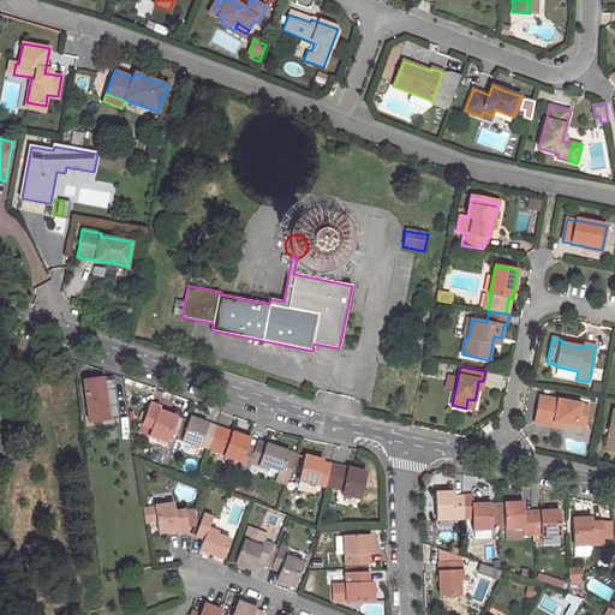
[(115,418),(112,375),(78,377),(82,421),(115,418)]
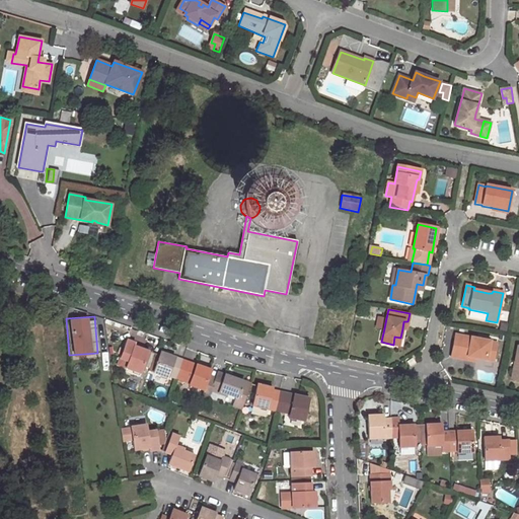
[(378,317),(376,326),(384,328),(386,318),(378,317)]
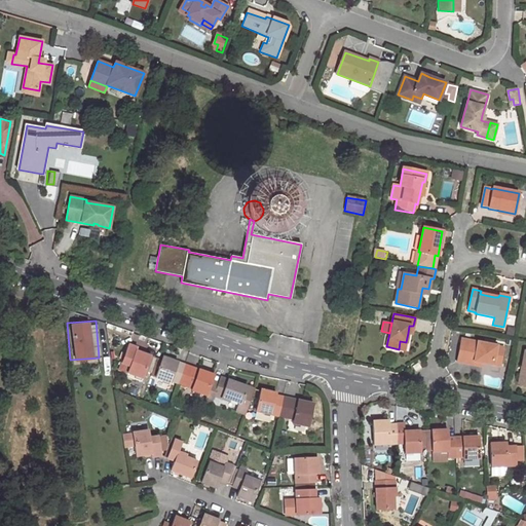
[(496,346),(461,339),(456,362),(474,366),(475,362),(483,364),(492,366),(494,361),(501,362),(503,352),(495,350),(496,346)]
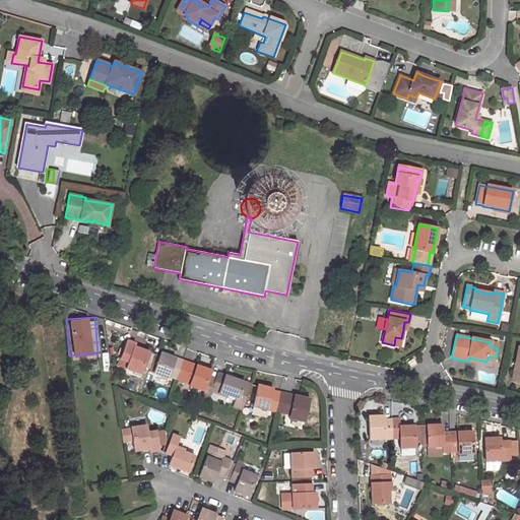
[(140,374),(148,351),(133,346),(134,343),(127,340),(120,360),(128,363),(126,369),(140,374)]
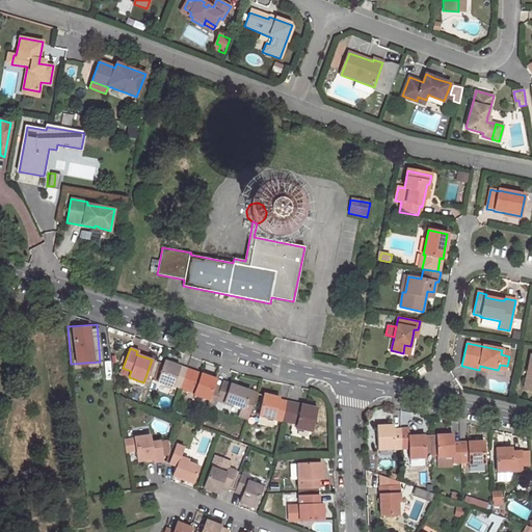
[(163,361),(156,381),(171,387),(173,384),(179,387),(186,369),(163,361)]
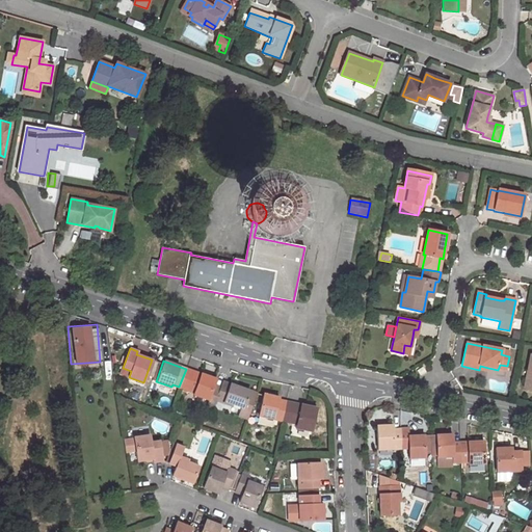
[(427,372),(423,367),(418,371),(421,376),(427,372)]
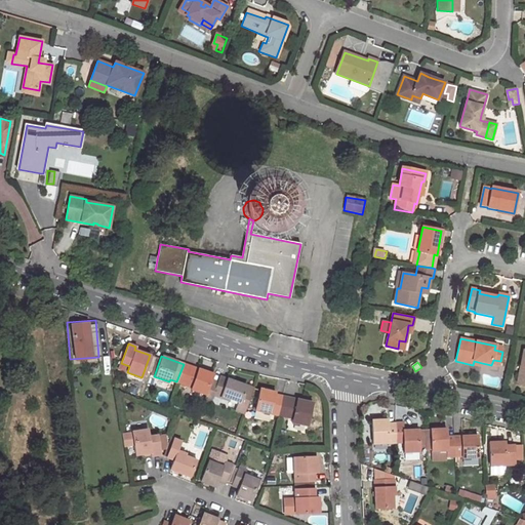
[(183,384),(190,366),(184,364),(176,381),(183,384)]
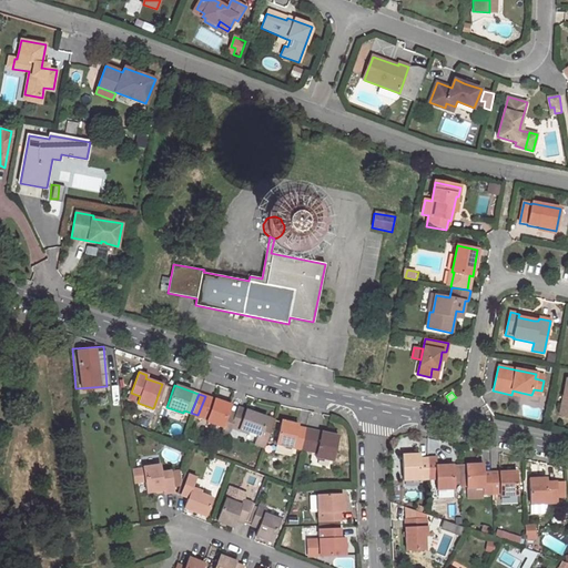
[(205,396),(198,415),(206,418),(206,422),(222,426),(227,409),(229,404),(205,396)]
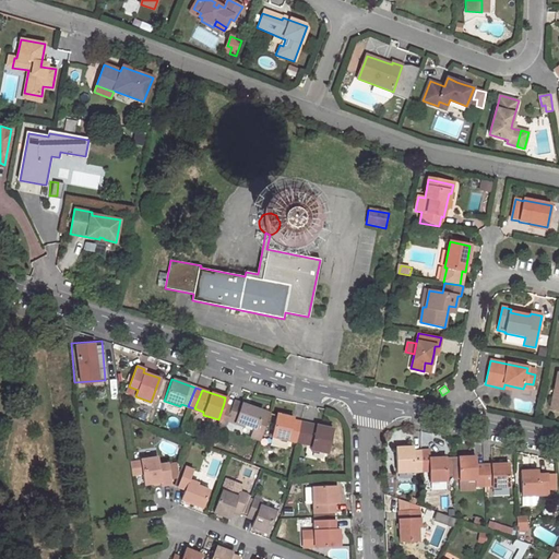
[(269,413),(262,411),(233,401),(232,406),(226,420),(234,423),(234,421),(252,428),(249,437),(259,440),(269,413)]
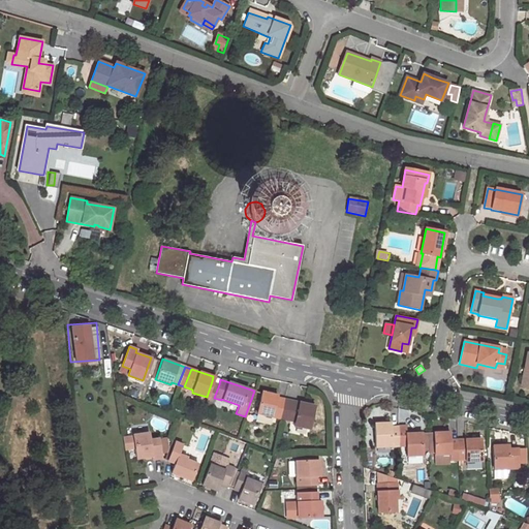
[(212,381),(207,397),(205,402),(212,405),(214,398),(219,384),(212,381)]
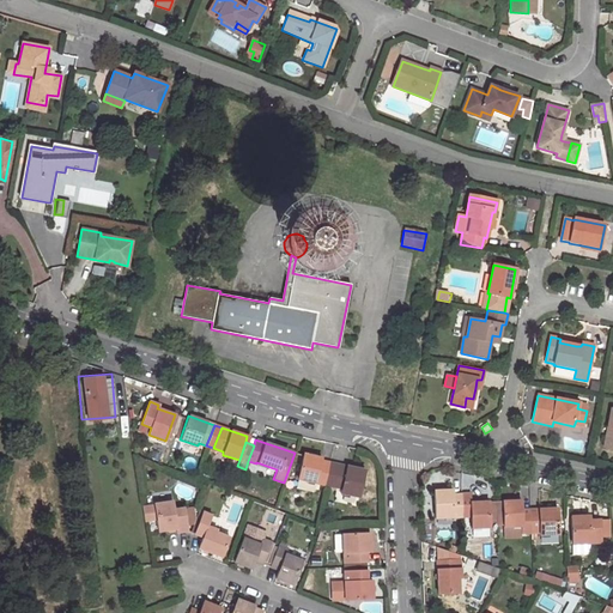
[(303,454),(297,479),(323,485),(328,462),(320,460),(321,457),(303,454)]
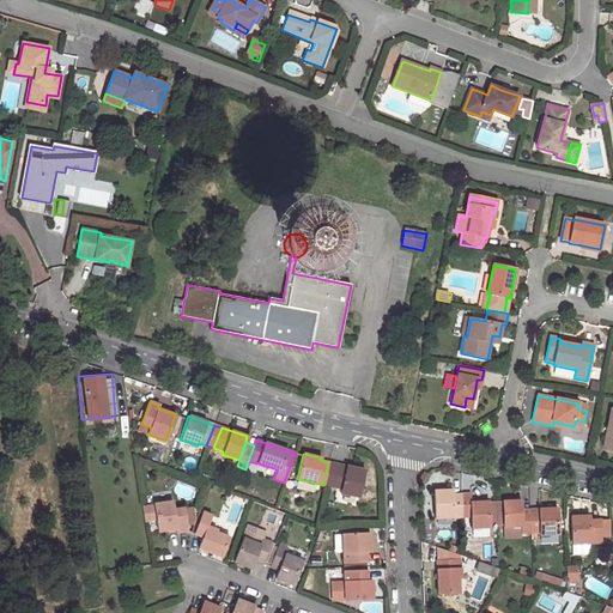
[(328,462),(323,485),(332,486),(337,465),(328,462)]
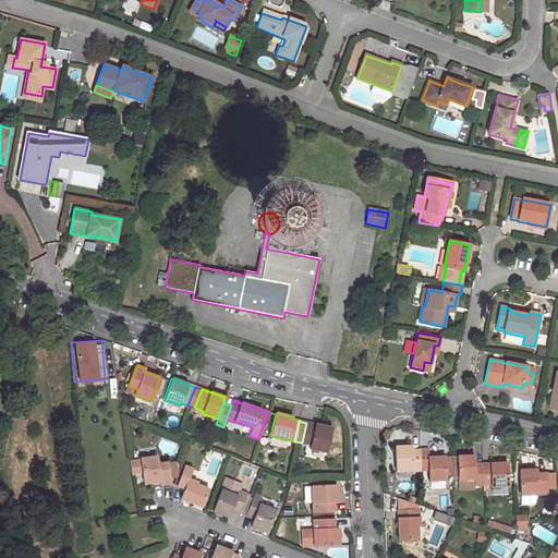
[(331,428),(306,423),(302,443),(311,445),(310,449),(326,452),(331,428)]
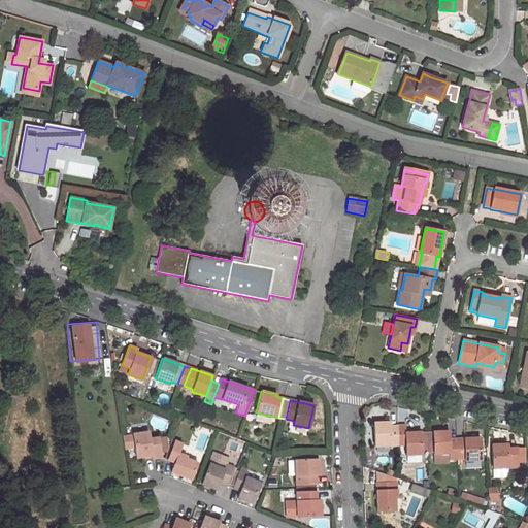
[(373,446),(397,444),(397,425),(389,425),(389,422),(373,423),(373,446)]
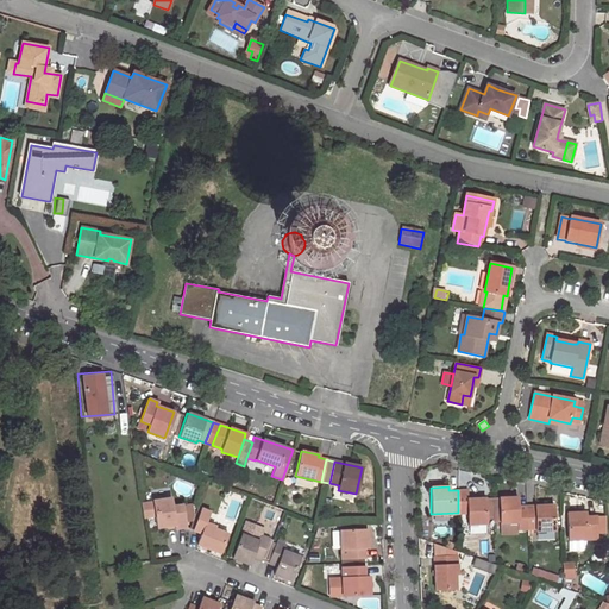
[(484,498),(466,498),(466,490),(458,490),(458,513),(466,513),(466,525),(485,523),(484,498)]
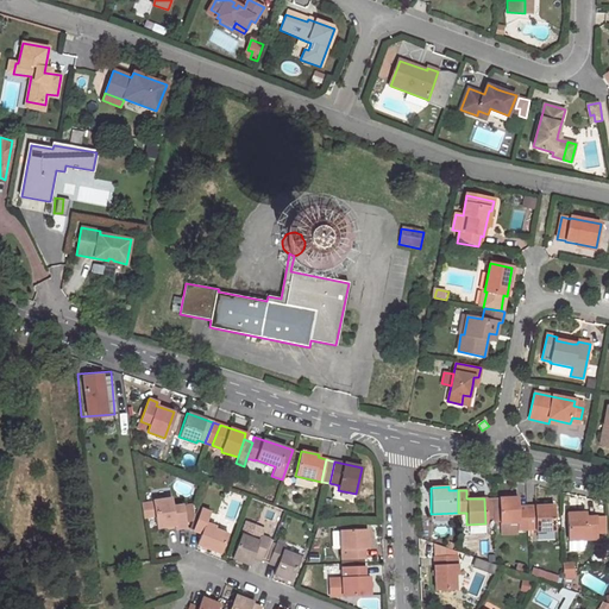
[(498,509),(500,522),(518,522),(518,529),(527,529),(526,506),(518,506),(516,497),(498,497),(498,509)]
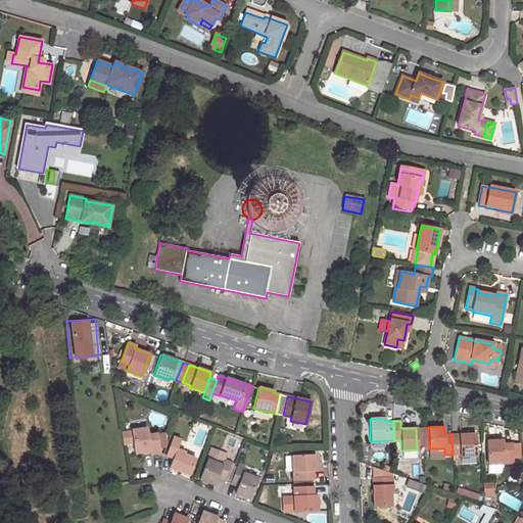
[(159,453),(156,434),(148,435),(147,428),(131,431),(135,454),(150,450),(151,455),(159,453)]
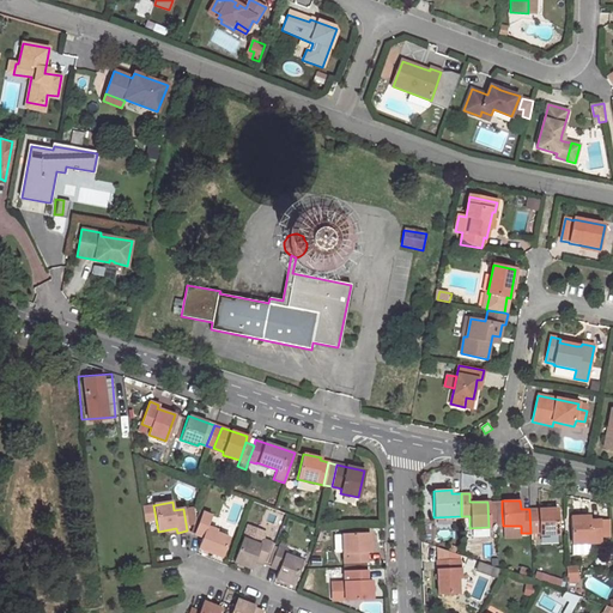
[(539,535),(557,534),(556,509),(529,509),(530,533),(539,532),(539,535)]
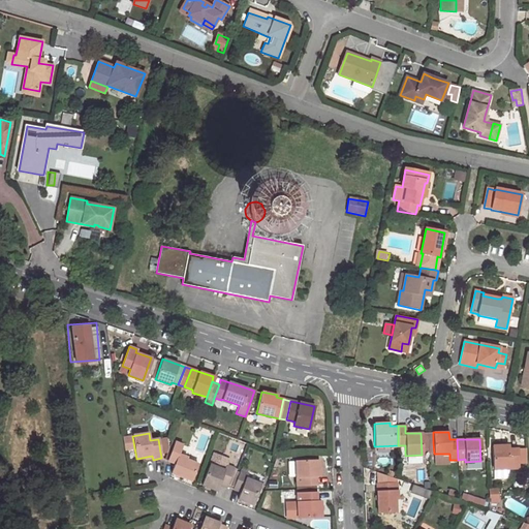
[(170,441),(164,459),(167,461),(174,442),(170,441)]
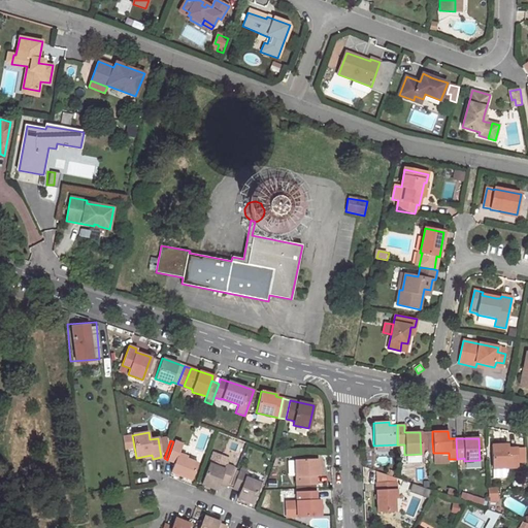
[(174,462),(170,471),(190,480),(196,463),(177,455),(182,444),(173,441),(167,460),(174,462)]
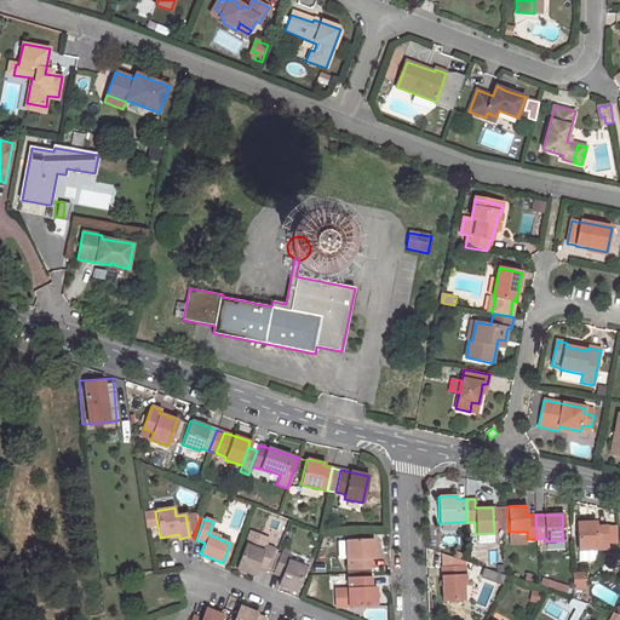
[(596,549),(607,549),(606,541),(606,526),(606,524),(596,526),(595,522),(578,522),(579,561),(597,560),(596,549)]
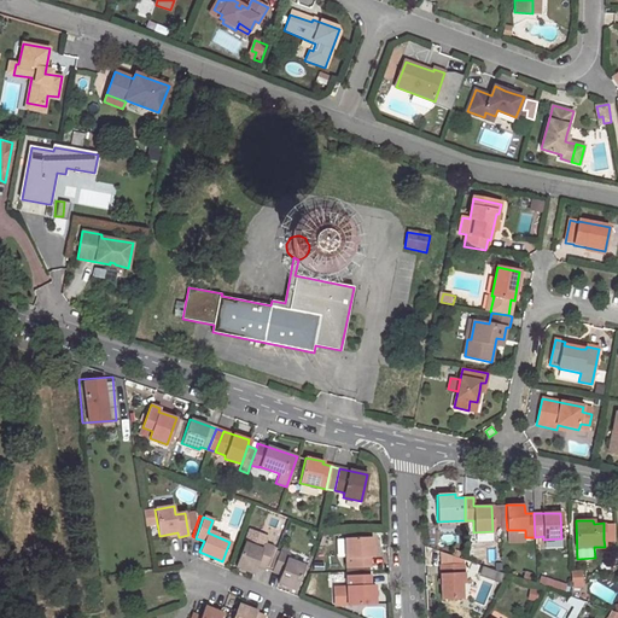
[(604,540),(617,540),(616,523),(604,524),(604,540)]
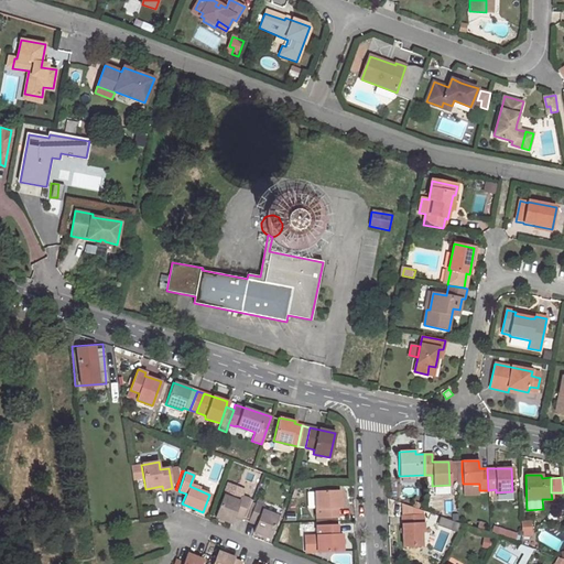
[(314,491),(314,518),(337,517),(336,508),(339,508),(338,491),(314,491)]
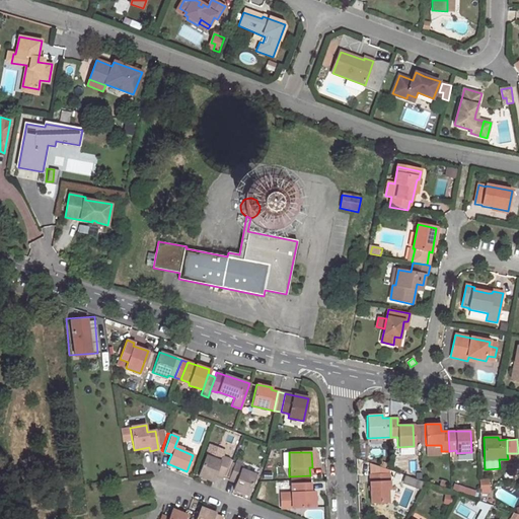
[(205,455),(198,474),(212,480),(215,474),(222,476),(228,459),(222,456),(220,461),(205,455)]
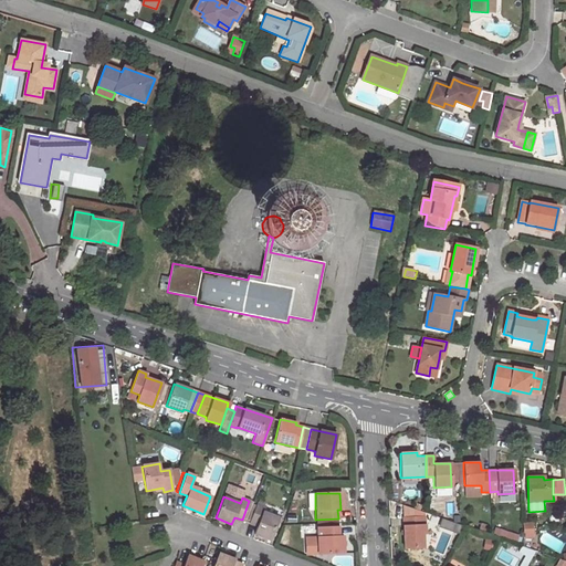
[(257,503),(249,522),(257,525),(254,533),(270,540),(278,517),(263,512),(265,506),(257,503)]
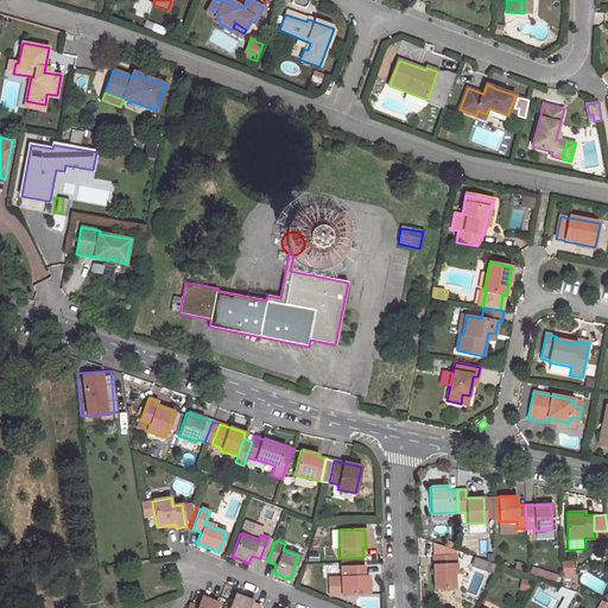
[(455,588),(453,565),(456,565),(456,555),(432,556),(434,589),(455,588)]
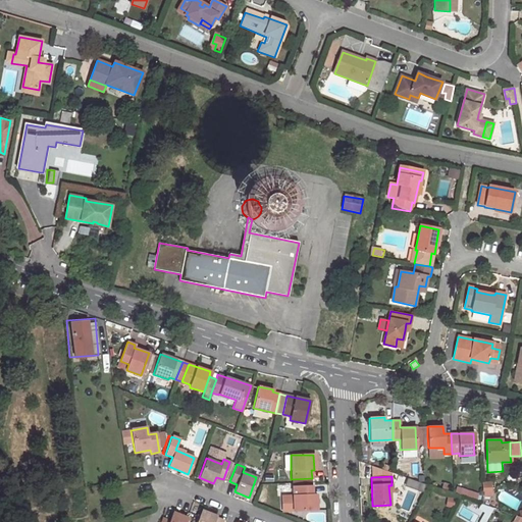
[(292,486),(293,511),(316,510),(315,494),(312,494),(312,486),(292,486)]
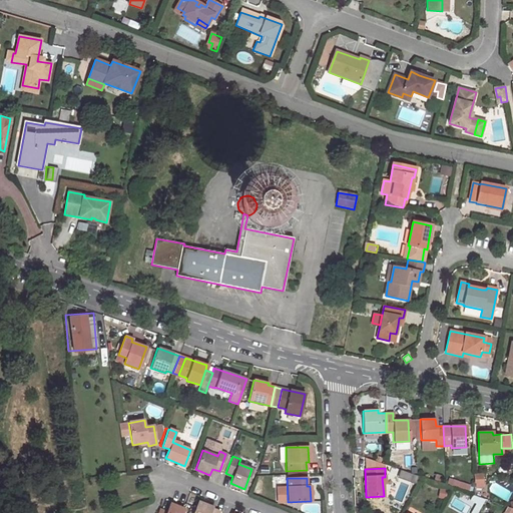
[(211,507),(198,501),(193,512),(217,512),(218,511),(211,509),(211,507)]
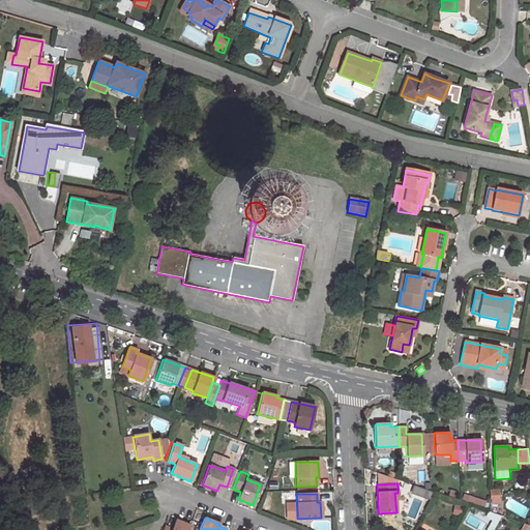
[(165,526),(163,529),(186,529),(188,525),(175,520),(172,528),(165,526)]
